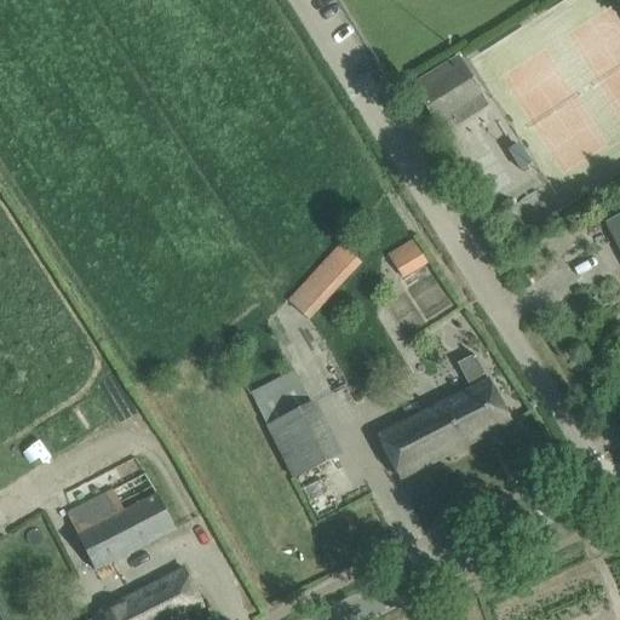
[(413,86),(438,127),(453,118),(449,114),(481,93),(458,57),(413,86)]
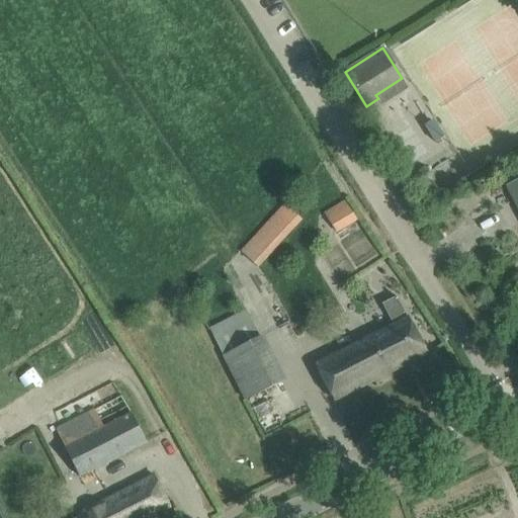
[(438,192),(452,184),(441,163),(427,171),(438,192)]
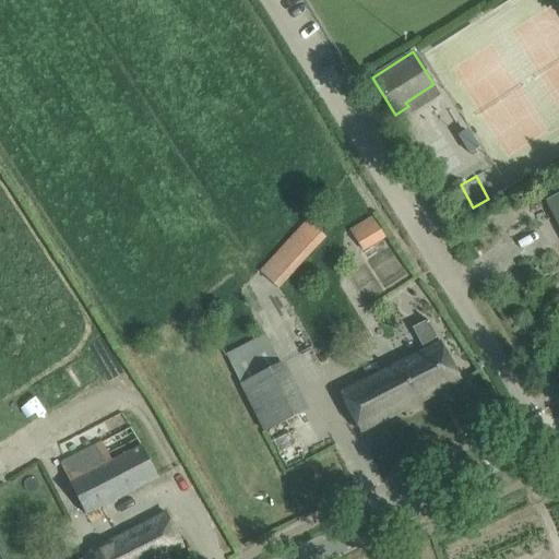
[(558,194),(548,200),(558,222),(558,194)]
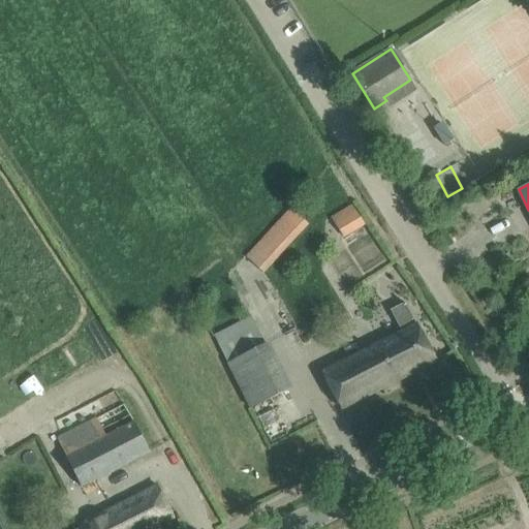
[(352,205),(330,218),(343,239),(365,225),(352,205)]
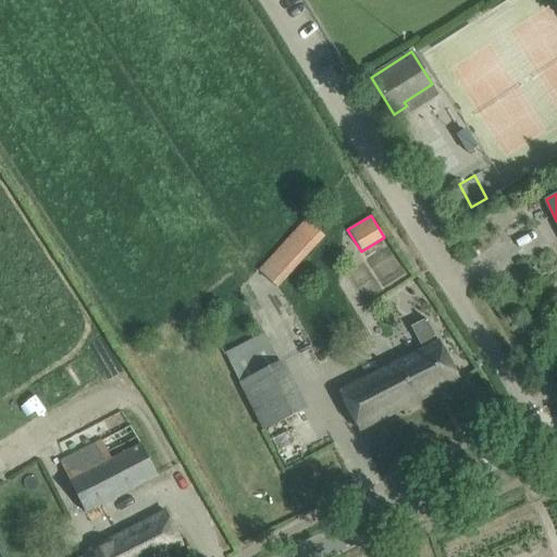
[(258,271),(277,288),(325,236),(306,219),(258,271)]
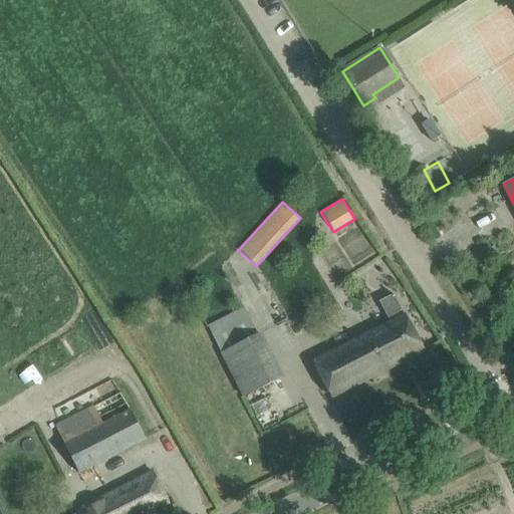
[(313,361),(331,398),(425,350),(405,315),(393,295),(378,302),(391,323),(313,361)]
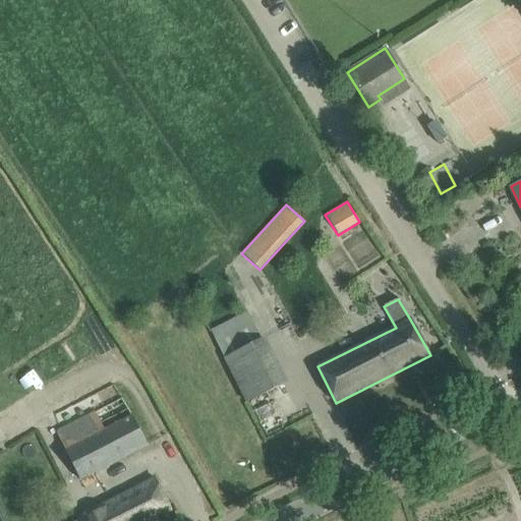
[(225,360),(263,342),(247,311),(210,331),(225,360)]
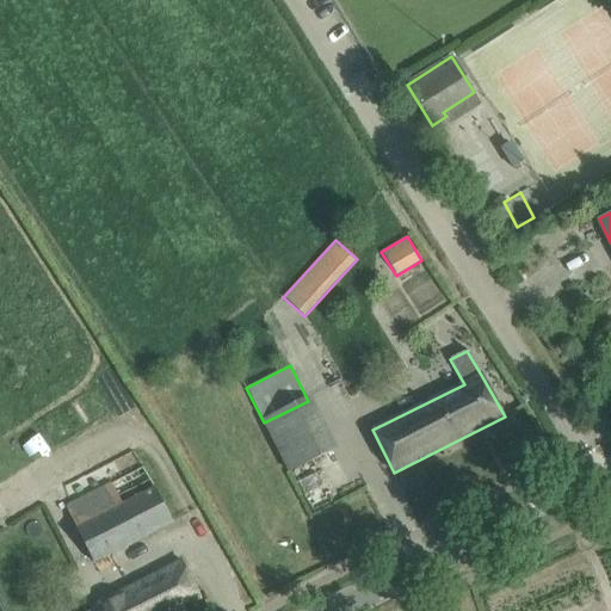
[(72,501),(66,505),(93,562),(102,557),(172,520),(142,464),(72,501)]
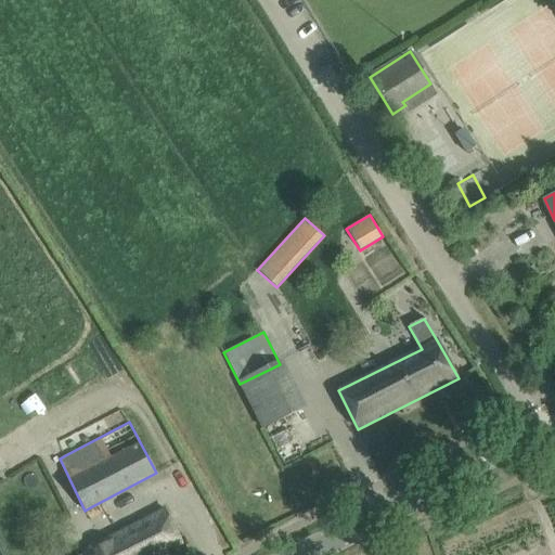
[(68,554),(60,538),(46,545),(50,554),(156,554),(181,543),(164,508),(72,554),(68,554)]
